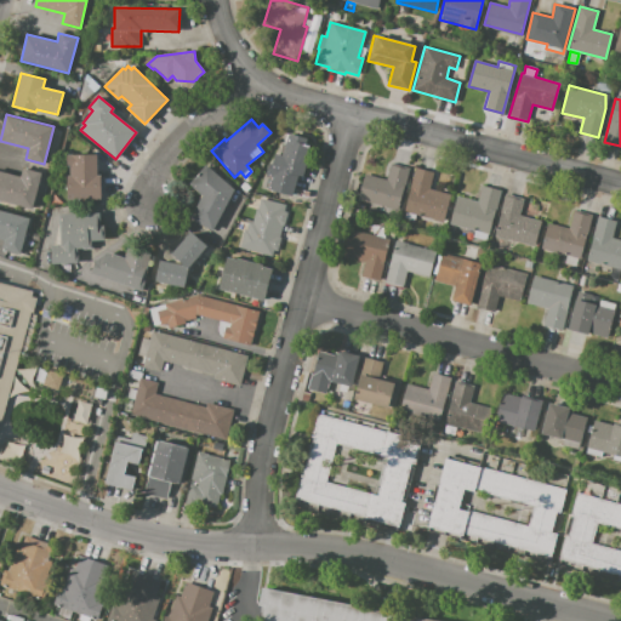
[(312,141),(303,176),(297,174),(291,195),(268,189),(272,176),(266,174),(269,163),(272,163),(274,154),(283,157),(289,135),(312,141)]
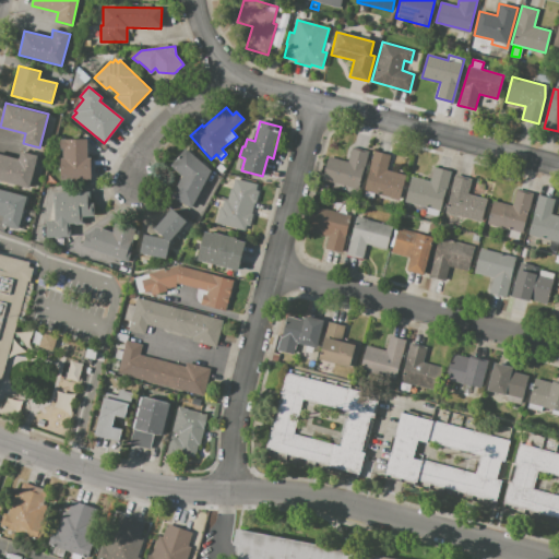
[(87,140),(87,157),(90,157),(90,181),(60,181),(60,157),(63,157),(63,147),(60,147),(60,140),(87,140)]
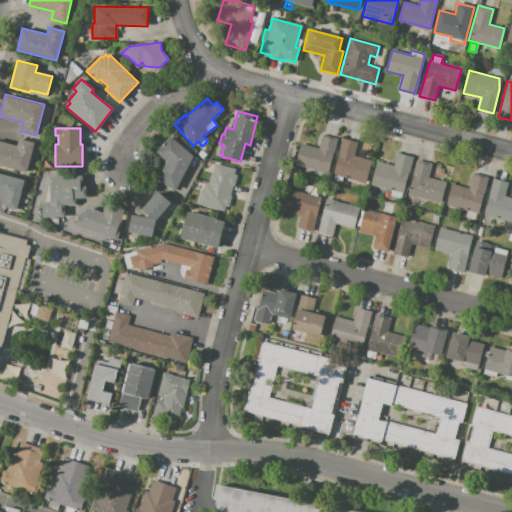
[(337,139),(327,175),(295,166),(301,143),(318,148),(322,135),(337,139)]
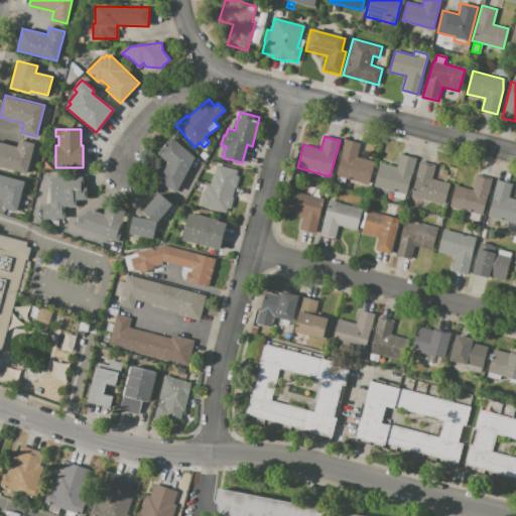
[(195,156),(175,192),(157,182),(168,162),(158,153),(172,137),(195,156)]
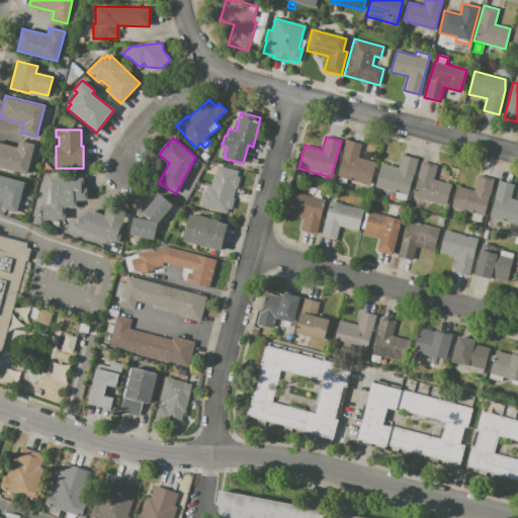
[(346,140),(361,144),(357,158),(375,163),(369,185),(336,176),(346,140)]
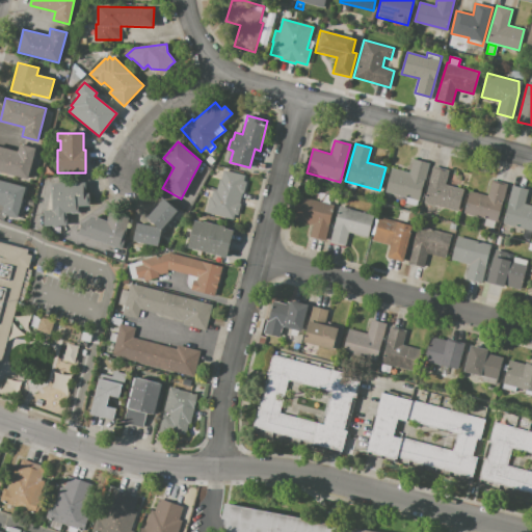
[(35,149),(27,179),(0,171),(0,145),(18,151),(20,144),(35,149)]
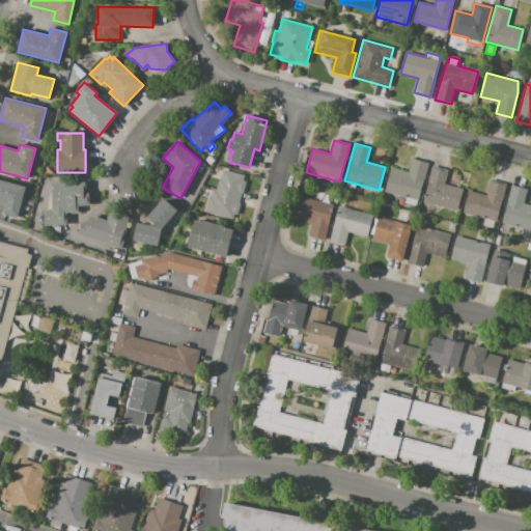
[(428,163),(418,200),(384,191),(390,168),(409,173),(413,159),(428,163)]
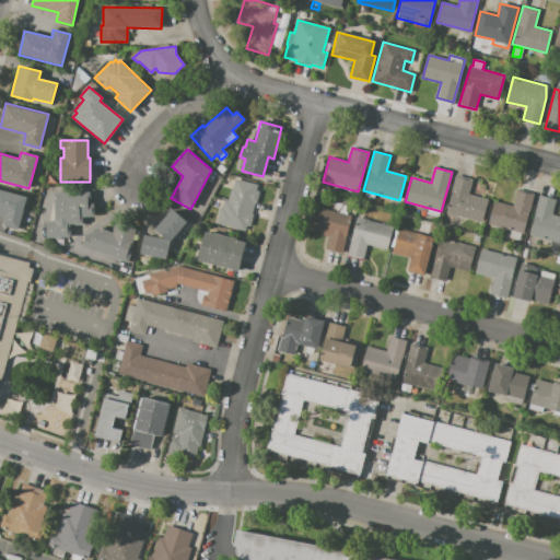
[(456,175),(473,179),(468,194),(488,199),(481,222),(445,212),(456,175)]
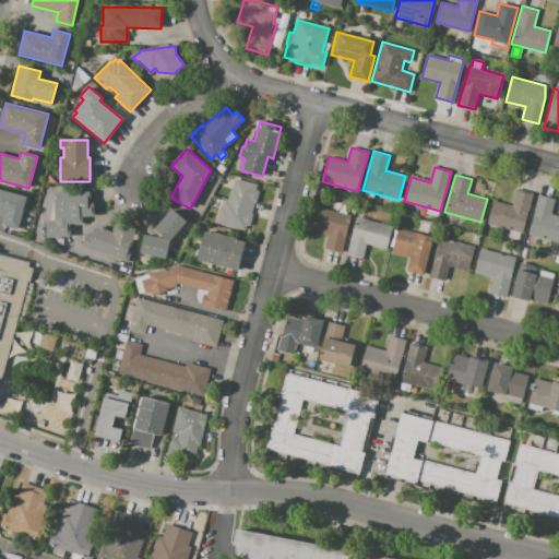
[(235,179),(258,185),(256,191),(258,191),(256,203),(253,203),(251,214),(249,225),(246,224),(245,230),(216,224),(219,206),(223,207),(224,200),(228,201),(230,188),(233,188),(235,179)]
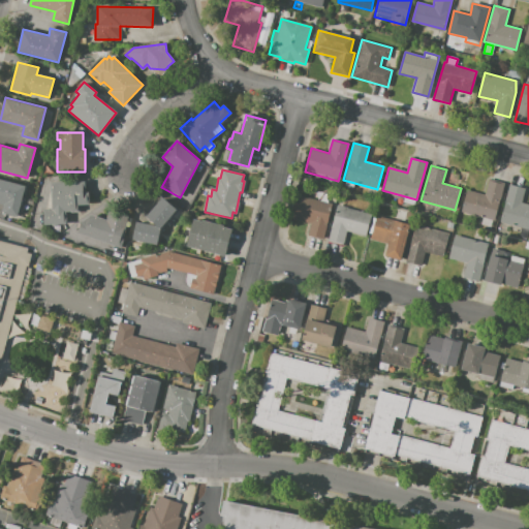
[(504,183),(494,221),(492,220),(490,226),(480,224),(483,218),(461,212),(466,191),(484,195),(488,178),(504,183)]
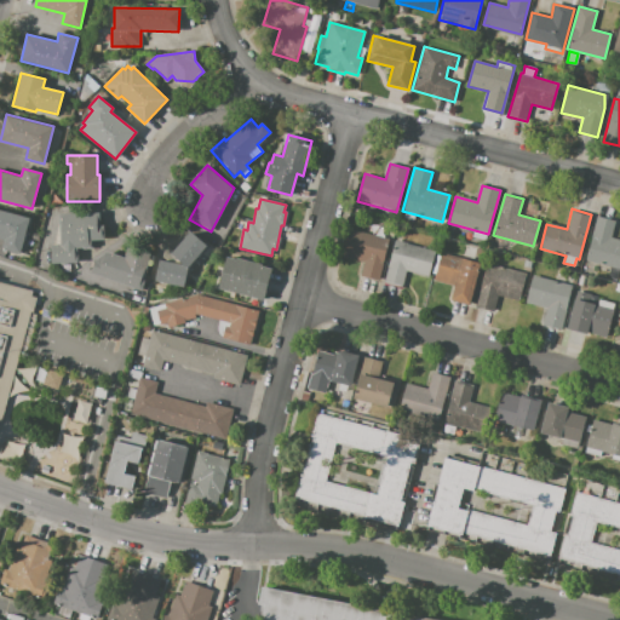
[(0,210),(29,218),(19,253),(3,248),(4,240),(0,239),(0,210)]
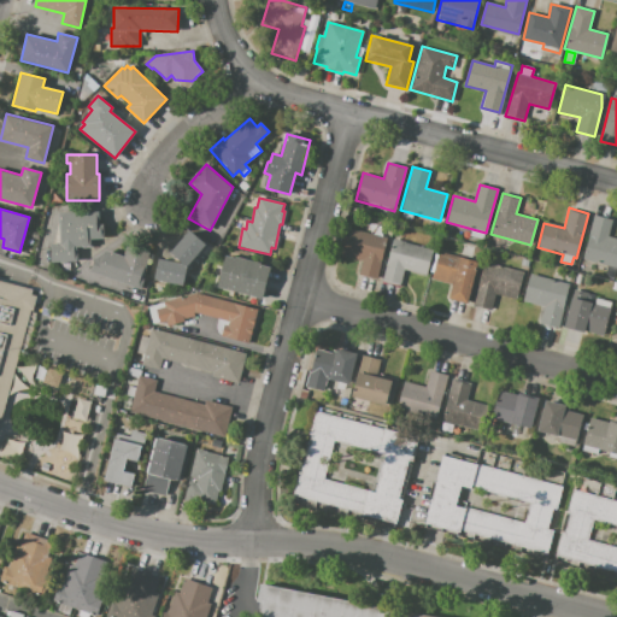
[(58,213),(100,212),(100,224),(103,224),(103,238),(92,239),(92,247),(76,247),(76,251),(59,251),(58,213)]
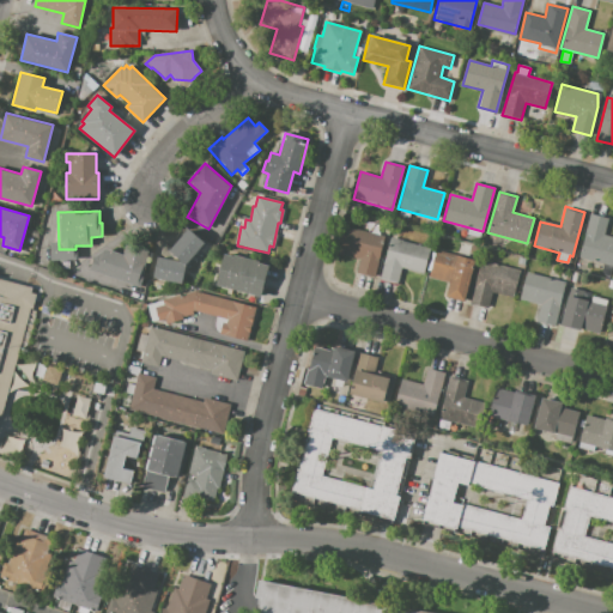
[(590,213),(608,219),(604,235),(612,236),(612,263),(578,255),(590,213)]
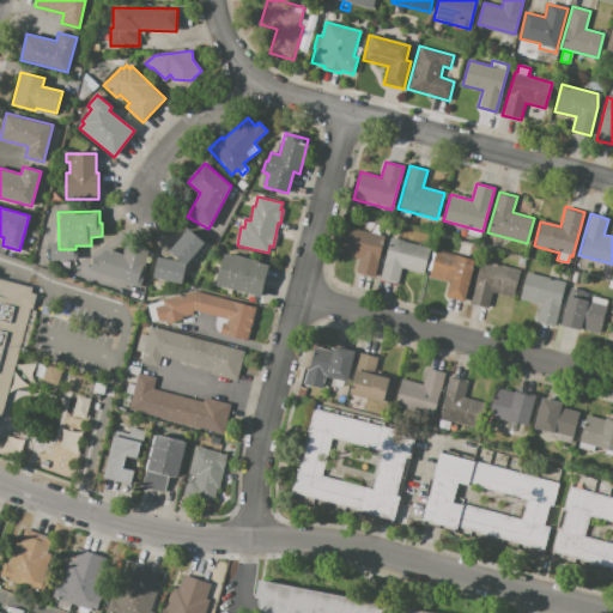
[(346,226),(384,237),(374,278),(356,273),(359,259),(338,253),(346,226)]
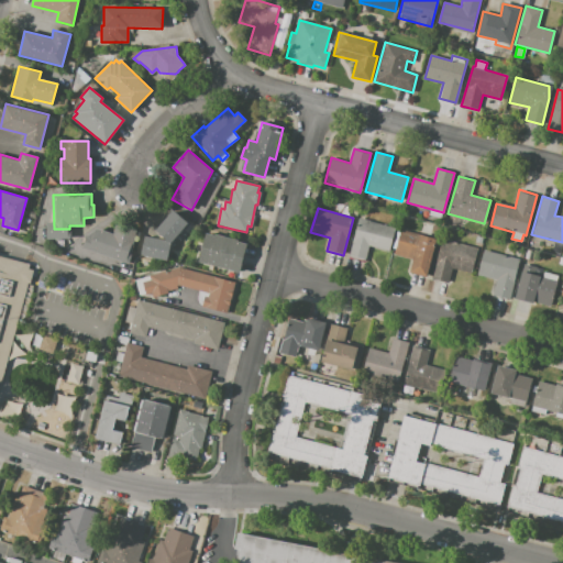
[(173,210),(187,222),(169,242),(155,230),(173,210)]
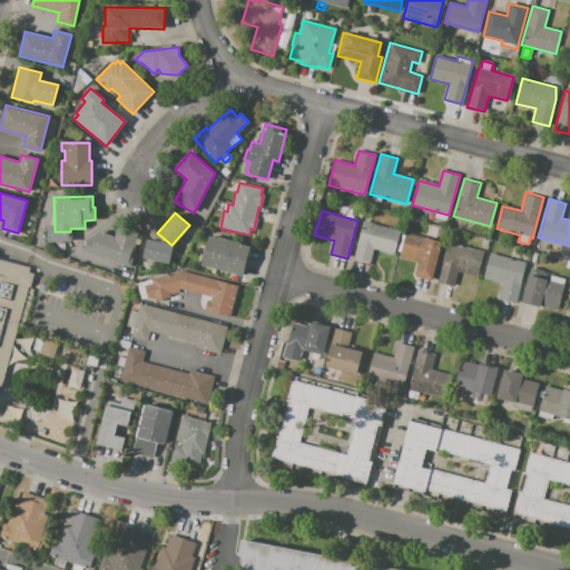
[(363,220),(375,224),(374,224),(400,232),(393,254),(373,248),(369,264),(353,259),(363,220)]
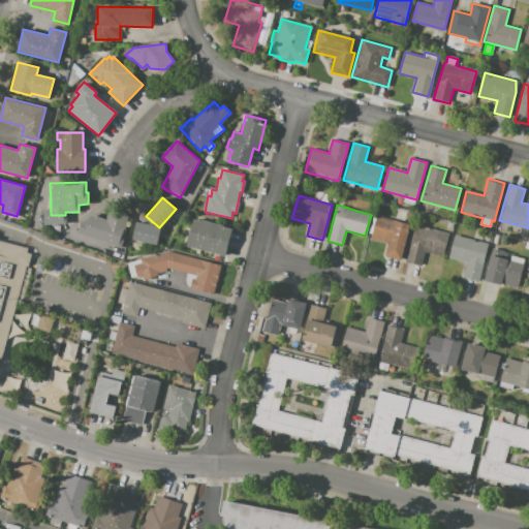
[(78,232),(81,221),(91,215),(104,219),(109,209),(128,216),(125,226),(127,227),(121,247),(78,232)]
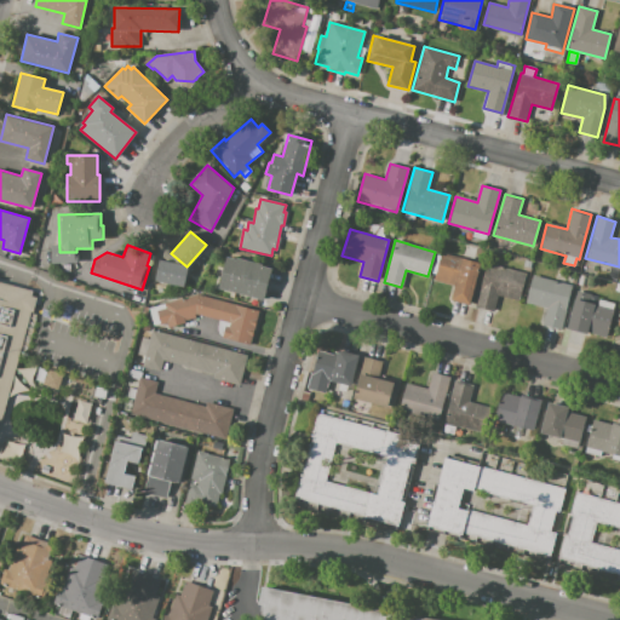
[(481,264),(469,305),(451,299),(455,286),(435,281),(436,275),(431,274),(437,254),(440,256),(441,253),(481,264)]
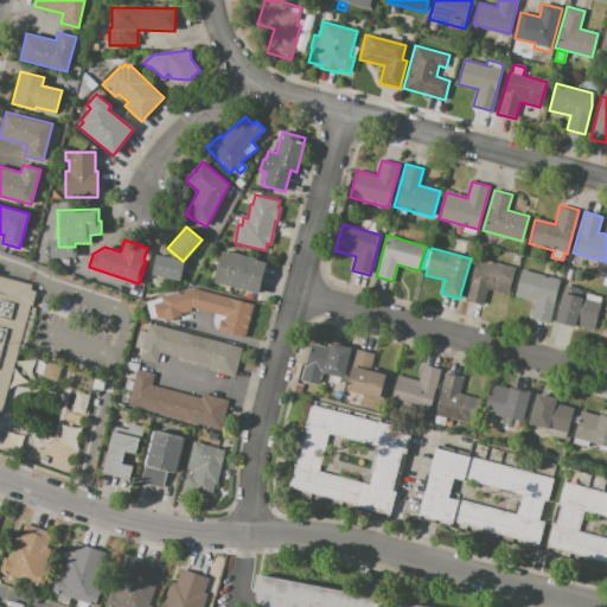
[(266,262),(259,293),(213,283),(221,251),(231,254),(231,253),(256,259),(256,260),(266,262)]
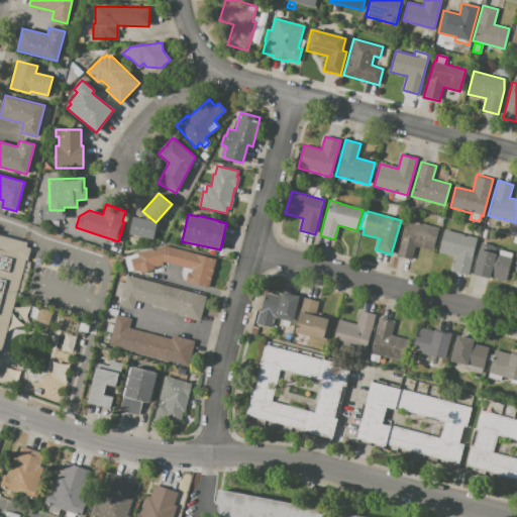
[(132,218),(156,222),(152,238),(129,234),(132,218)]
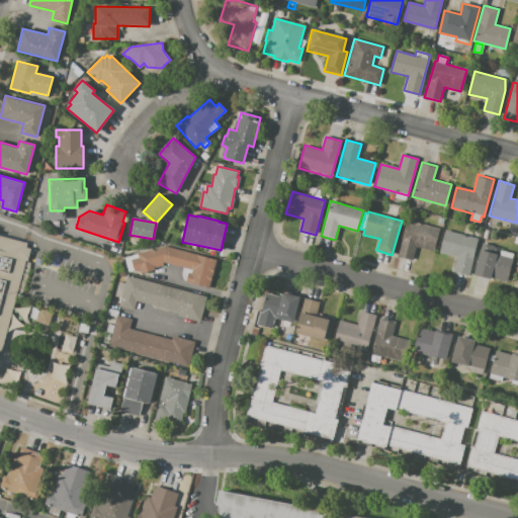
[(407,220),(438,229),(432,251),(416,247),(412,260),(397,256),(407,220)]
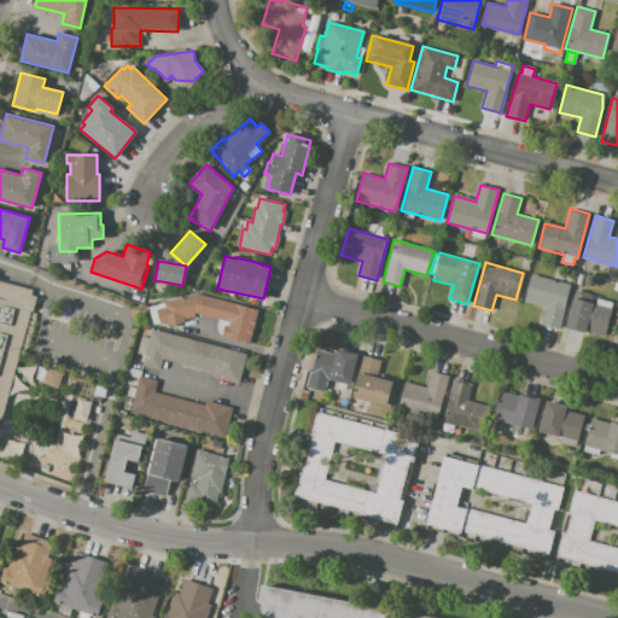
[(531,274),(571,285),(559,330),(540,324),(544,308),(523,302),(531,274)]
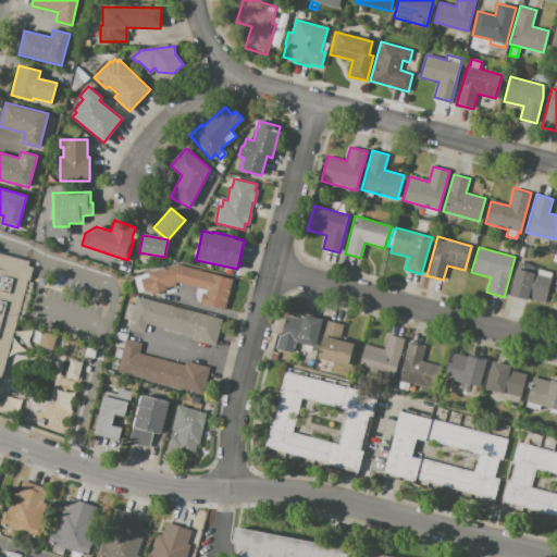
[(0,252),(29,261),(28,265),(32,267),(0,382),(0,252)]
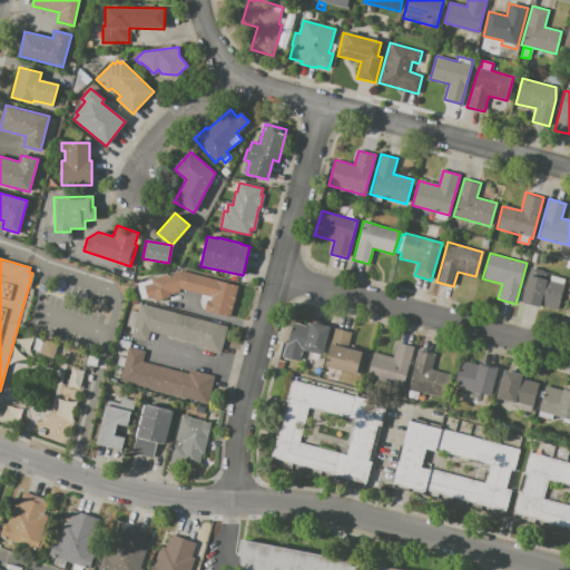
[(137,284),(180,272),(182,272),(183,272),(238,285),(231,316),(204,310),(202,308),(200,307),(199,305),(199,302),(202,294),(184,291),(168,295),(169,297),(153,302),(151,296),(141,298),(137,284)]
